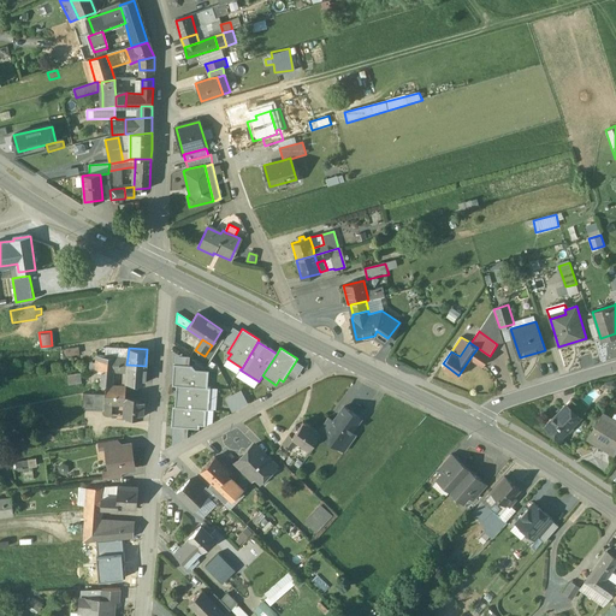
[(490,356),(478,348),(471,357),(483,366),(490,356)]
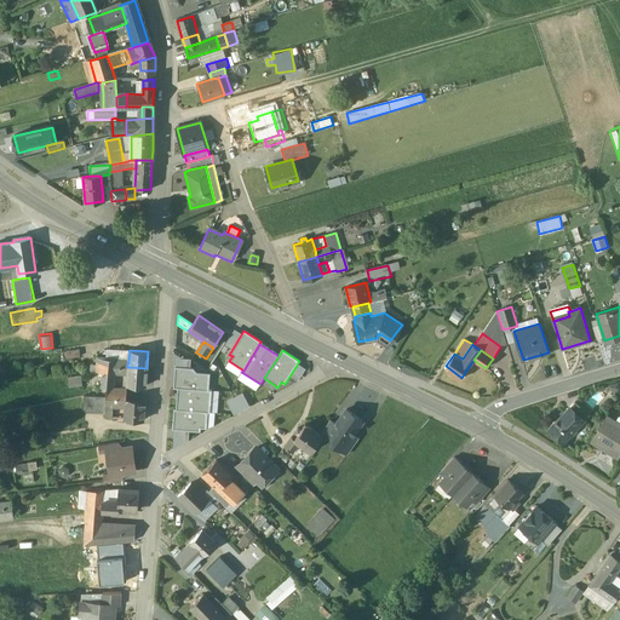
[(114,359),(98,357),(97,365),(97,372),(103,372),(113,373),(114,366),(114,359)]
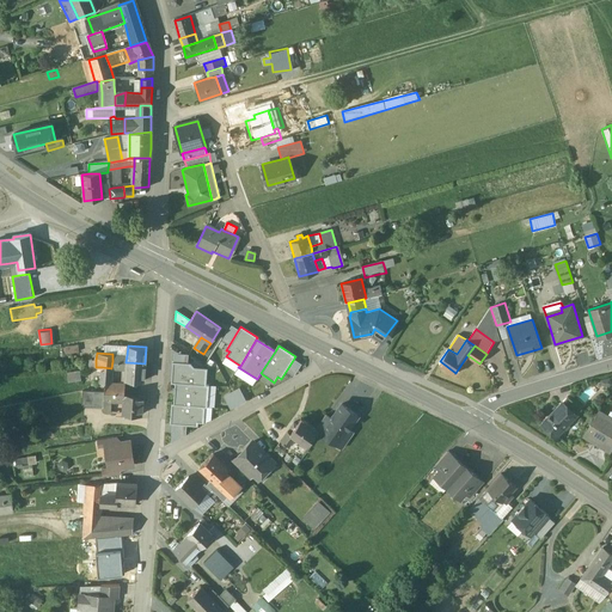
[(171,383),(176,383),(206,385),(207,368),(194,367),(190,363),(173,361),(171,383)]
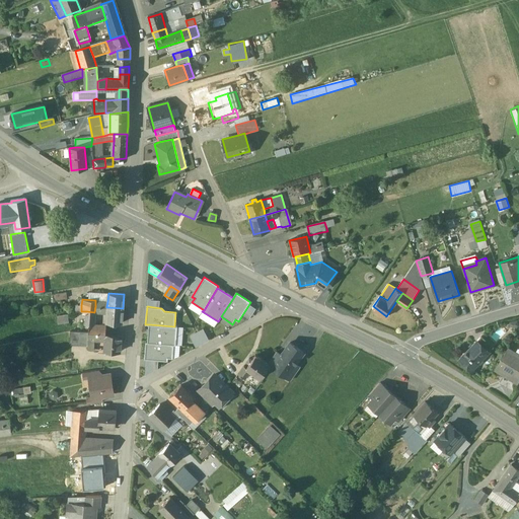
[(123,308),(106,307),(106,313),(105,321),(122,322),(123,308)]
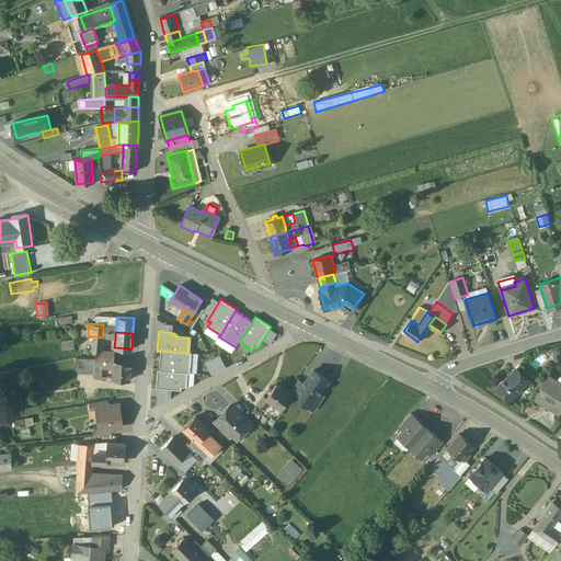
[(102,338),(93,336),(92,351),(95,351),(101,351),(102,338)]
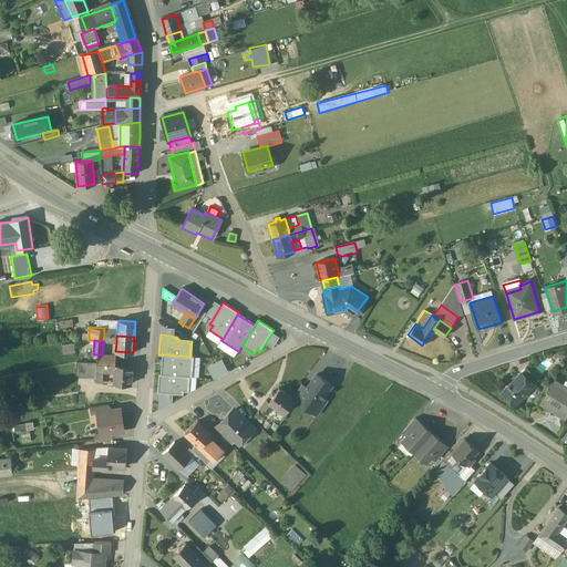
[(163,354),(161,374),(191,377),(193,377),(195,357),(191,357),(163,354)]
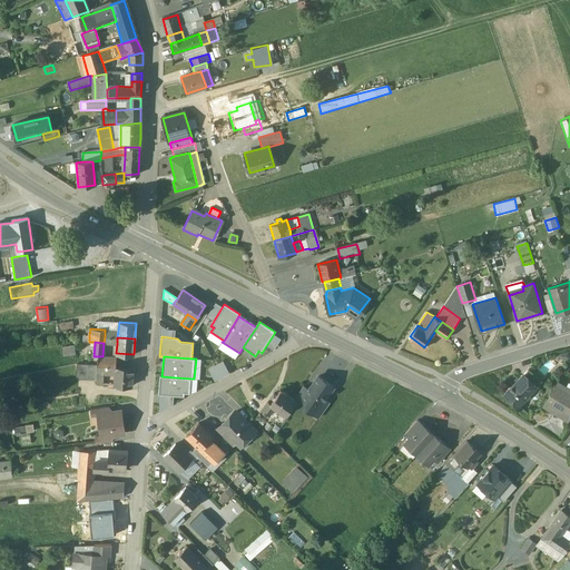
[(214,380),(228,372),(223,360),(207,366),(214,380)]
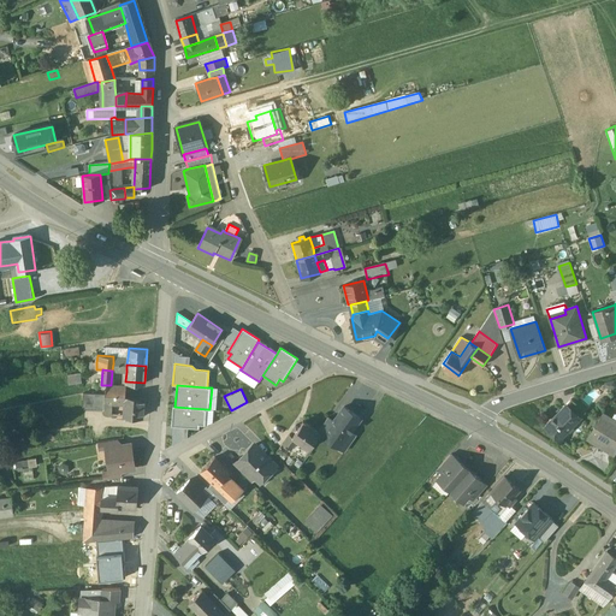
[(105,394),(95,394),(94,409),(104,410),(104,402),(105,394)]
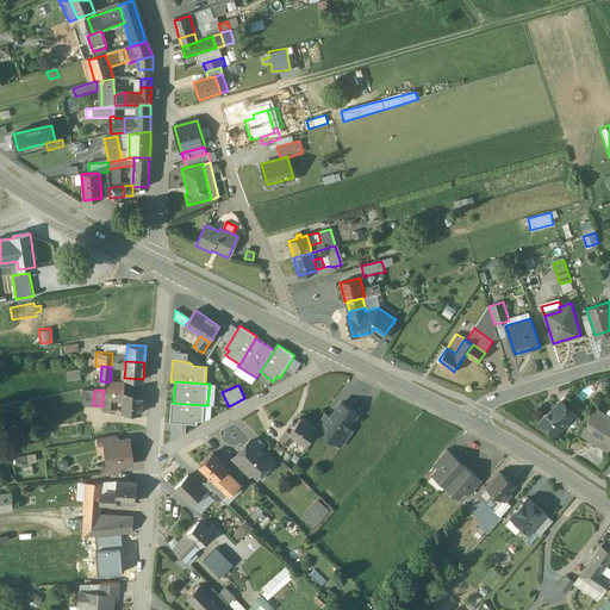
[(124,392),(123,399),(122,411),(124,411),(135,412),(141,414),(142,393),(124,392)]
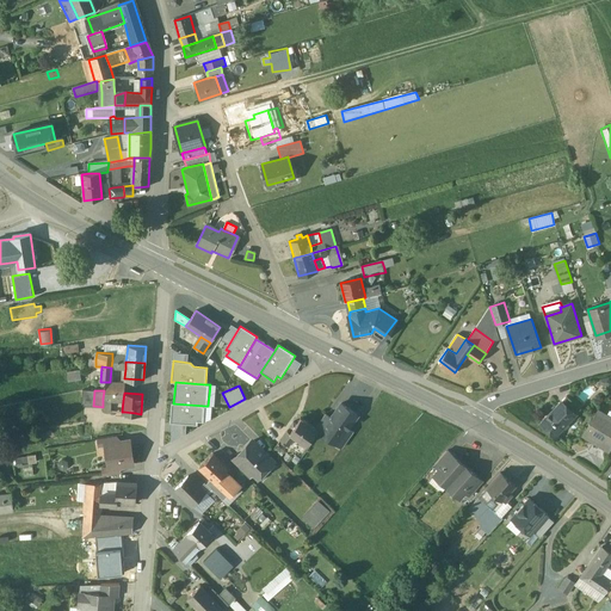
[(580,407),(568,396),(562,403),(574,414),(580,407)]
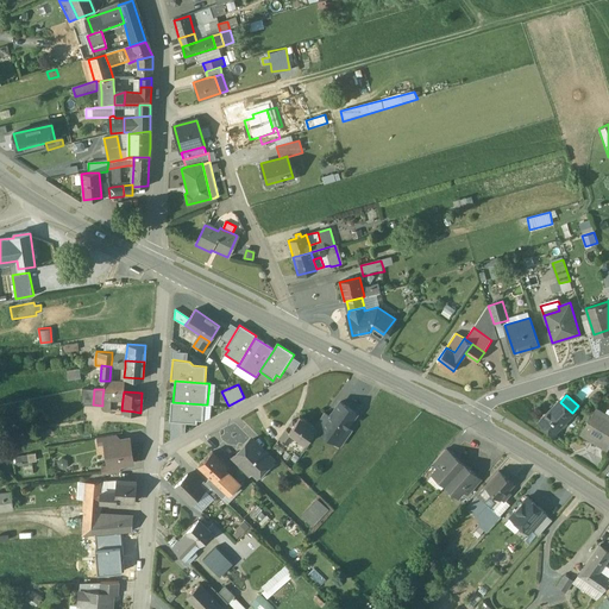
[(203,421),(205,405),(173,402),(170,402),(169,422),(198,424),(198,420),(203,421)]
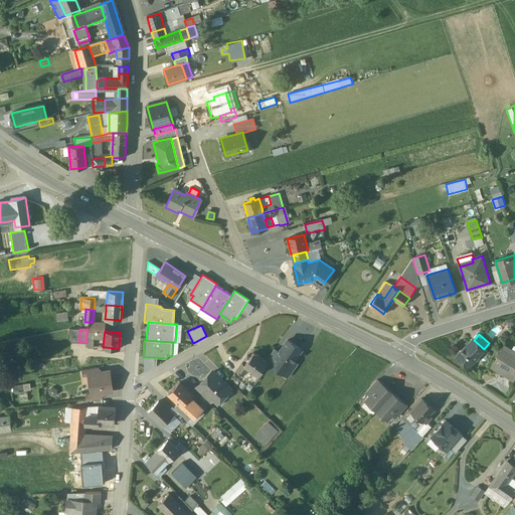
[(279,352),(272,362),(273,363),(284,371),(285,372),(293,360),(301,349),(288,340),(279,352)]
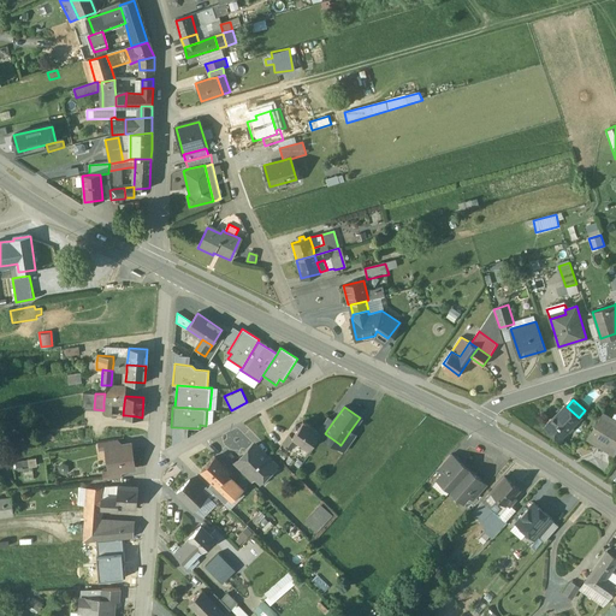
[(579,418),(567,407),(560,413),(573,425),(579,418)]
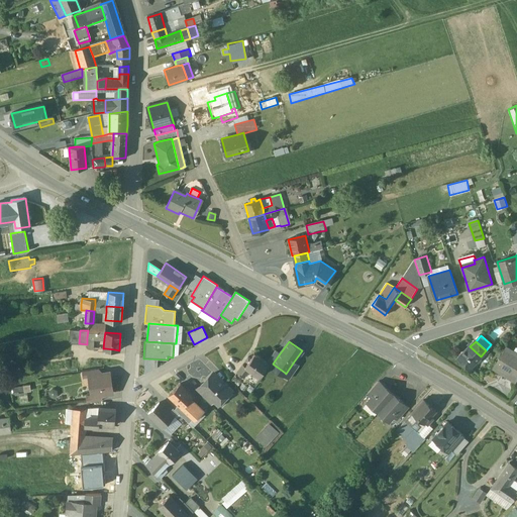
[(481,356),(470,346),(459,358),(470,368),(481,356)]
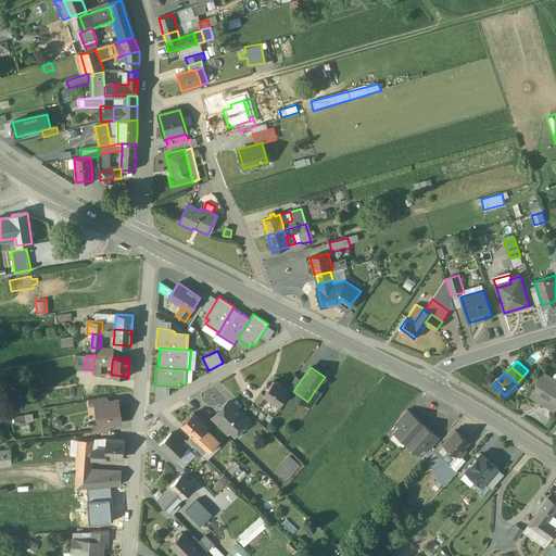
[(555,379),(545,373),(531,395),(540,401),(542,397),(555,406),(555,379)]
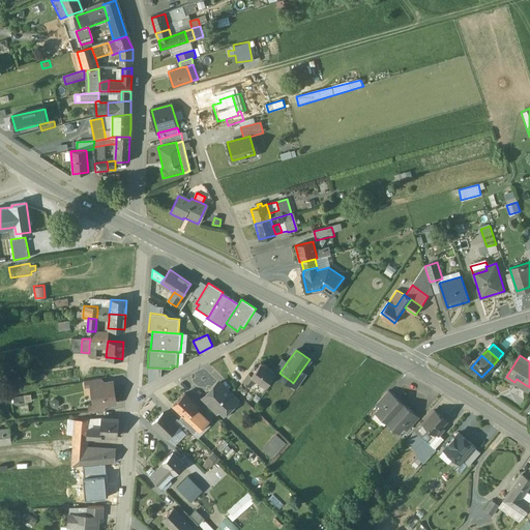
[(282,359),(273,371),(275,373),(280,375),(281,374),(280,373),(287,362),(282,359)]
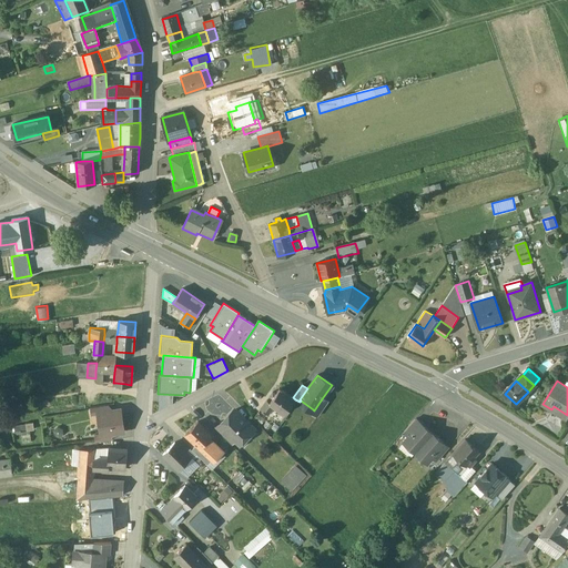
[(293,397),(280,387),(275,394),(273,392),(270,396),(273,397),(270,402),(270,403),(274,406),(285,414),(295,399),(293,397)]
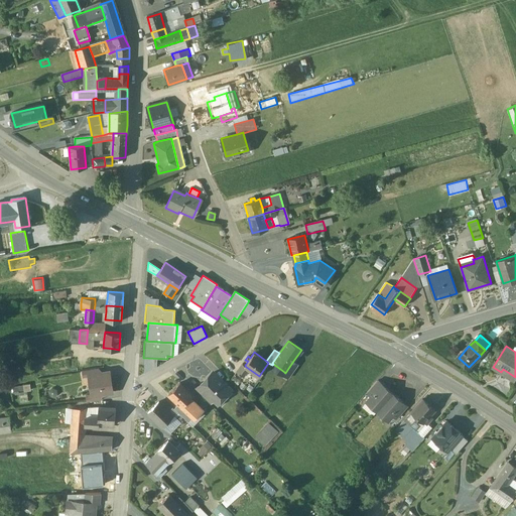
[(293,361),(285,373),(284,372),(283,374),(289,378),(298,365),(293,361)]
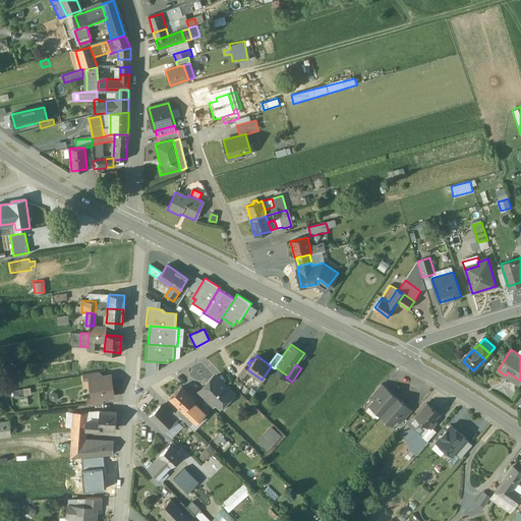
[(247,368),(244,366),(239,374),(245,381),(251,372),(247,369),(247,368)]
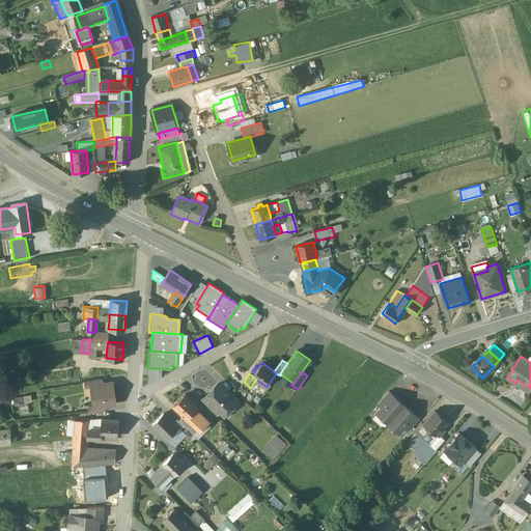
[(101,379),(85,381),(86,388),(91,387),(91,386),(101,385),(101,379)]
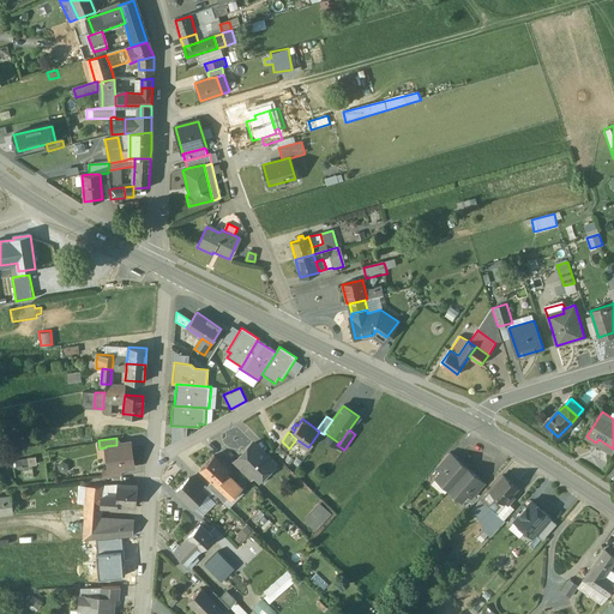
[(131,443),(118,445),(116,445),(106,446),(106,447),(109,469),(109,470),(120,468),(134,467),(131,443)]
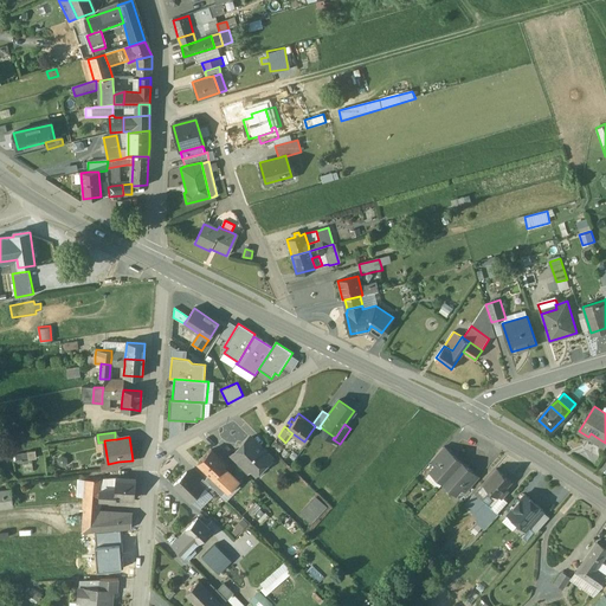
[(271,457),(250,437),(242,446),(243,447),(238,453),(236,452),(238,455),(252,469),(257,472),(263,465),(260,463),(268,456),(270,458),(271,457)]
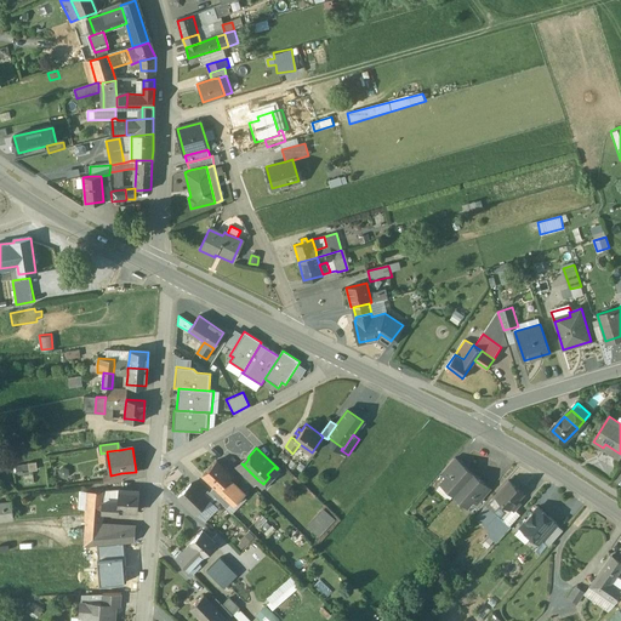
[(455,457),(443,471),(448,476),(460,462),(455,457)]
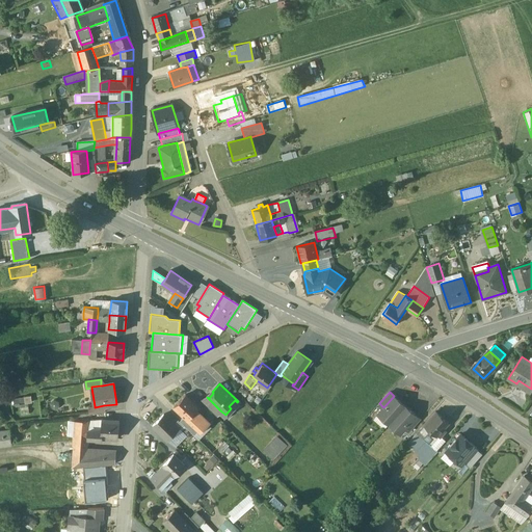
[(16,406),(32,402),(30,394),(14,398),(16,406)]
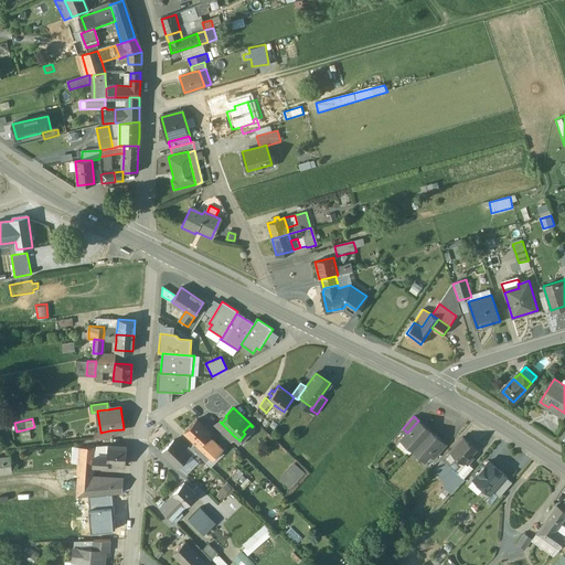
[(212,433),(198,418),(185,432),(196,443),(200,445),(212,433)]
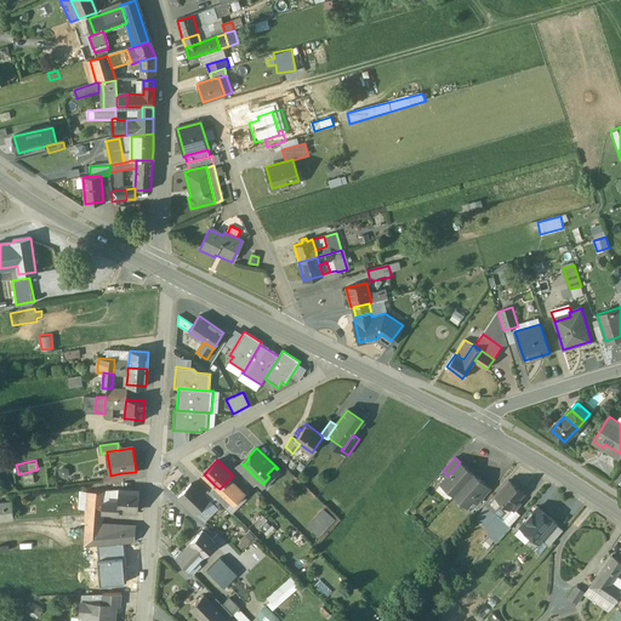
[(448,476),(442,483),(455,494),(473,473),(461,461),(460,462),(448,476)]
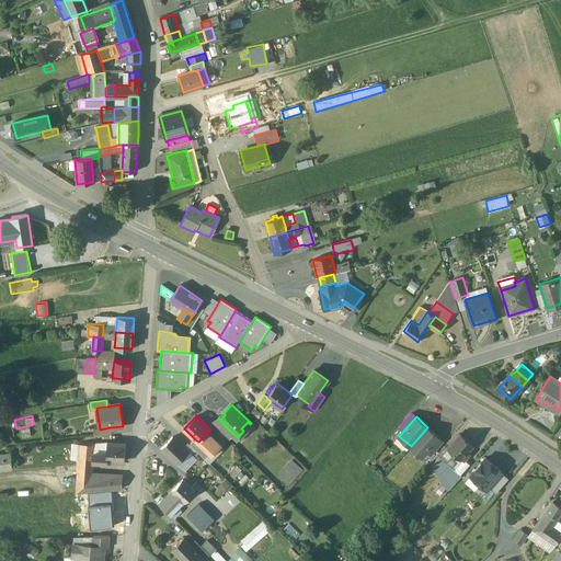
[(233,434),(220,421),(216,425),(229,438),(233,434)]
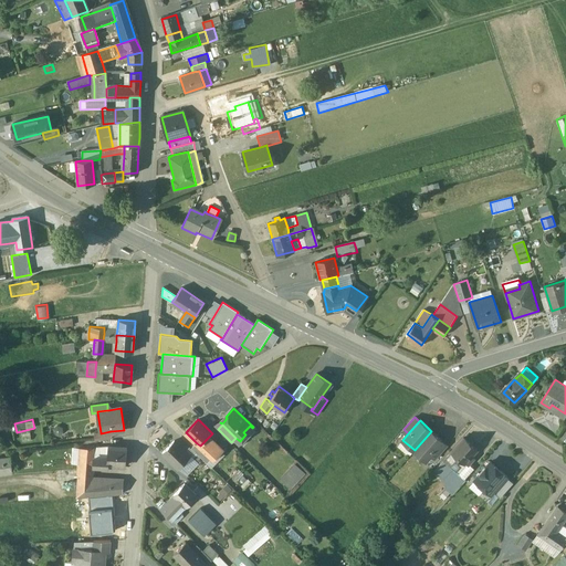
[(431,431),(415,450),(426,460),(431,454),(442,441),(431,431)]
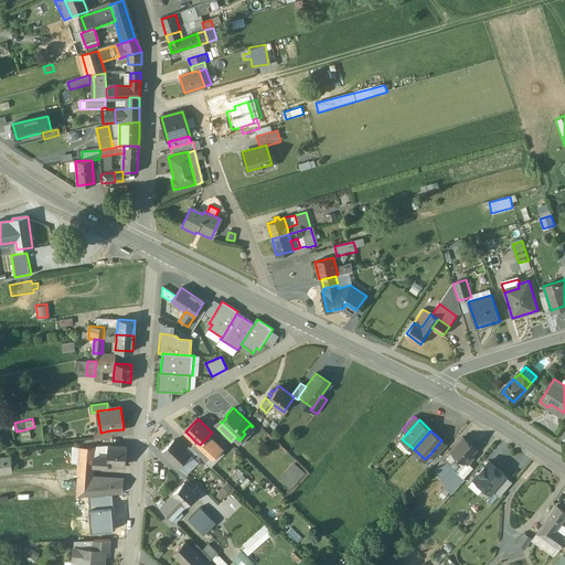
[(222,447),(212,437),(214,434),(212,433),(200,445),(212,457),(206,462),(211,467),(225,454),(220,449),(222,447)]
